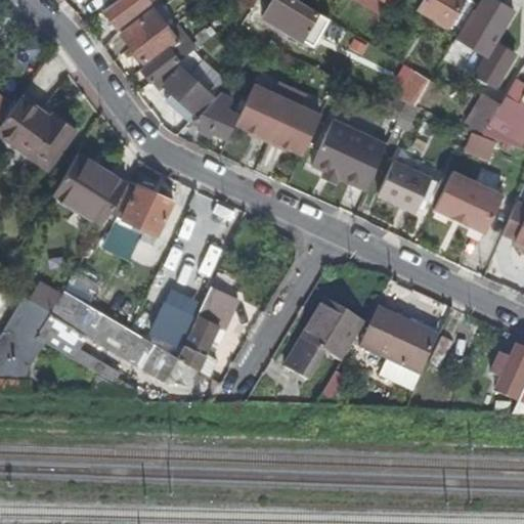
[(108,0),(102,5),(117,25),(146,2),(145,1),(146,0),(108,0)]
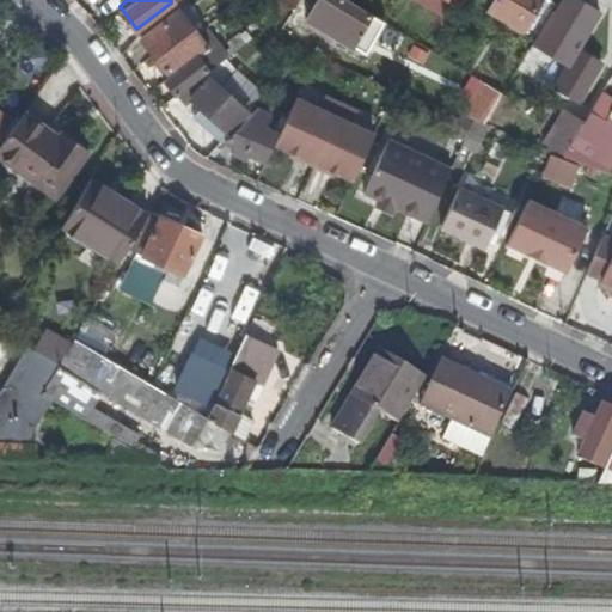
[(185,0),(141,32),(171,73),(212,43),(203,34),(208,30),(185,0)]
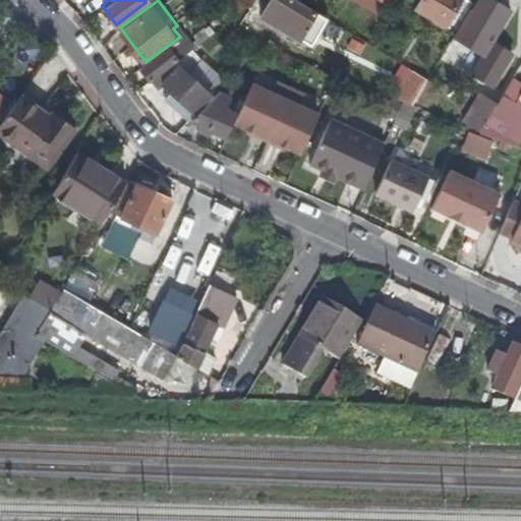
[(335,20),(302,0),(269,0),(262,12),(302,37),(303,34),(312,40),(319,30),(327,35),(335,20)]
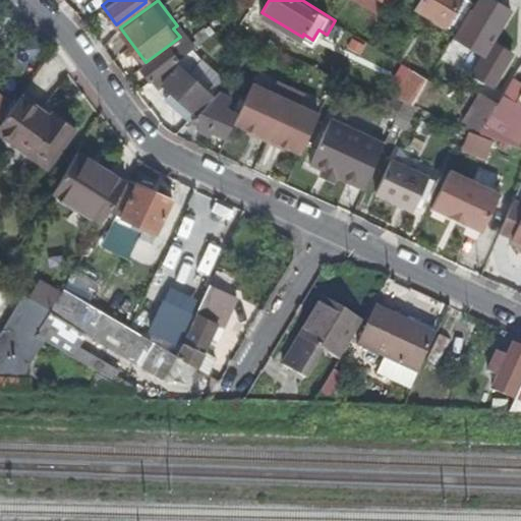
[(416,0),(447,18),(457,0),(416,0)]
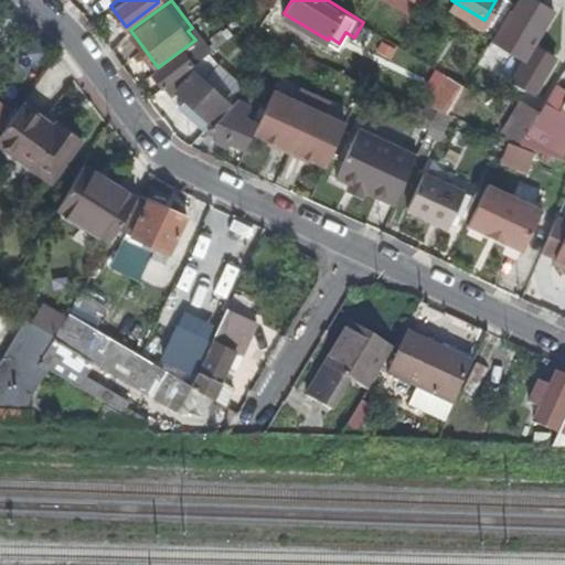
[(496,0),(484,20),(497,27),(512,0),(496,0)]
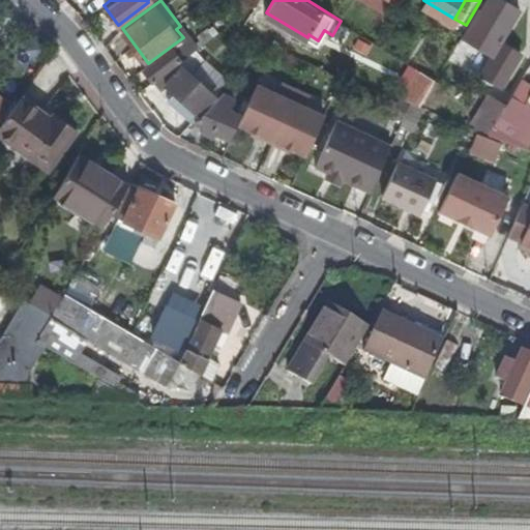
[(503,0),(486,0),(465,34),(493,52),(500,39),(519,9),(503,0)]
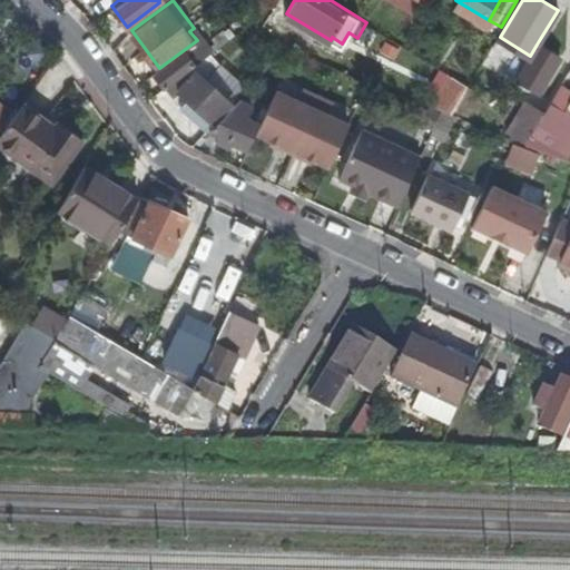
[(216,33),(224,43),(242,31),(234,21),(216,33)]
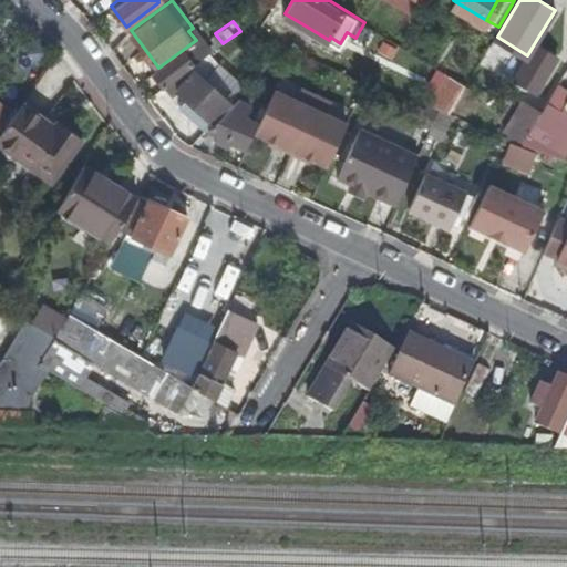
[(196,40),(158,68),(155,70),(165,84),(169,81),(191,66),(214,50),(218,47),(200,22),(193,28),(188,31),(196,40)]
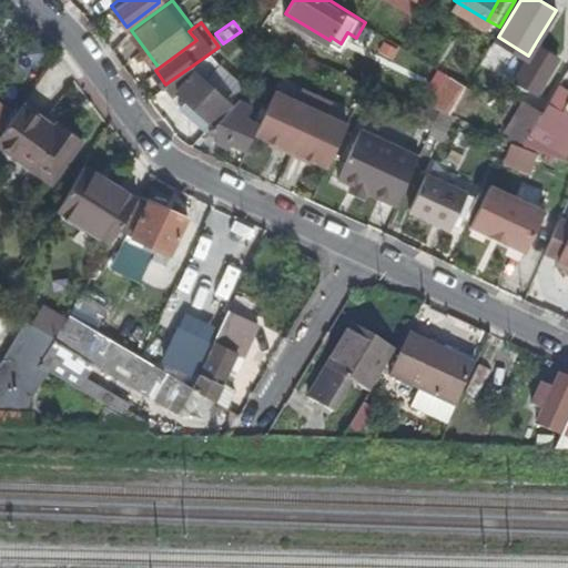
[(557,56),(536,42),(528,56),(518,73),(538,87),(557,56)]
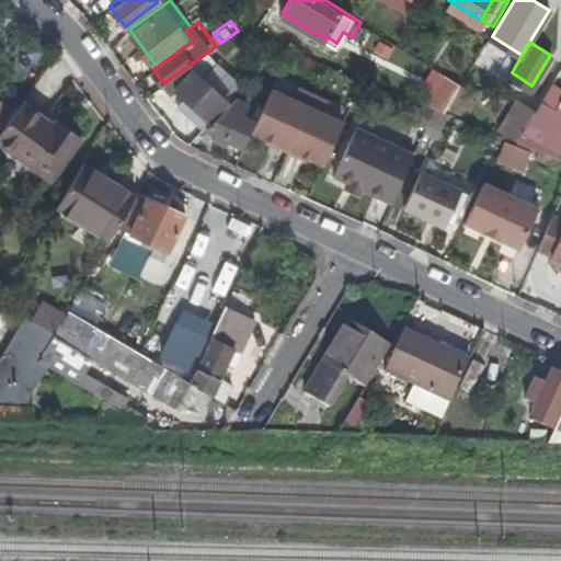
[(212,49),(189,66),(192,71),(207,84),(221,65),(212,49)]
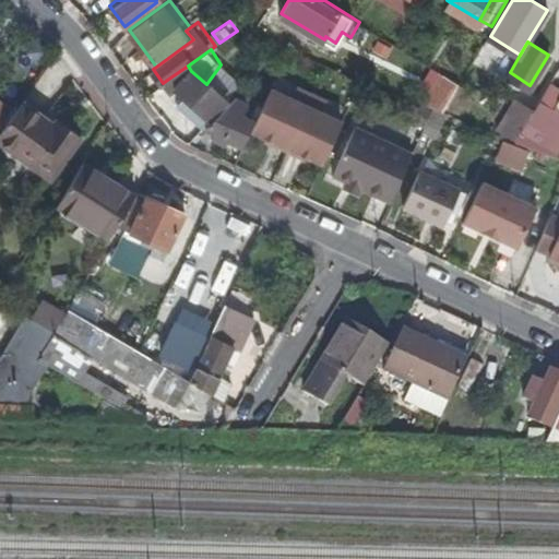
[(177,88),(191,71),(188,66),(167,80),(175,90),(177,88)]
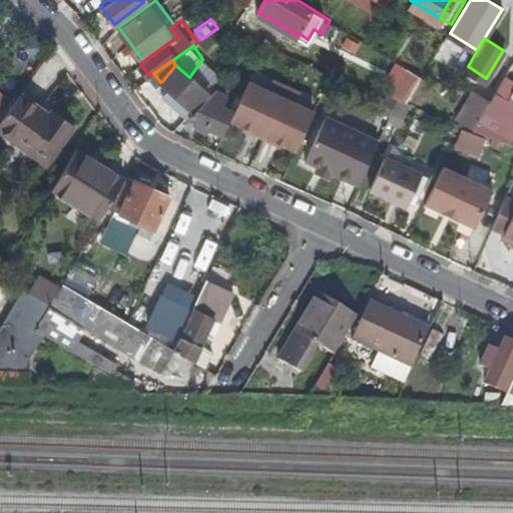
[(398,96),(407,99),(423,71),(407,61),(389,93),(398,96)]
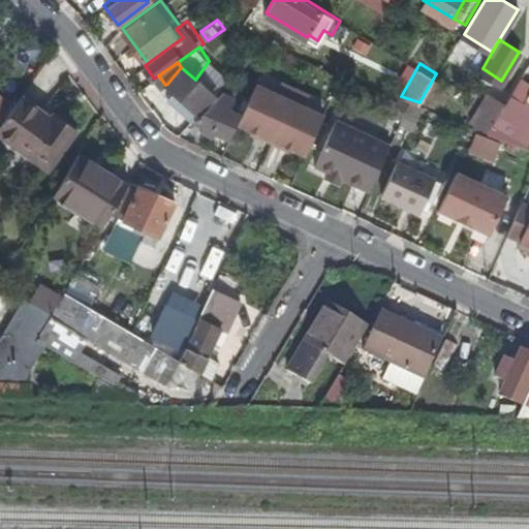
[(167,84),(200,113),(215,97),(195,80),(181,67),(167,84)]
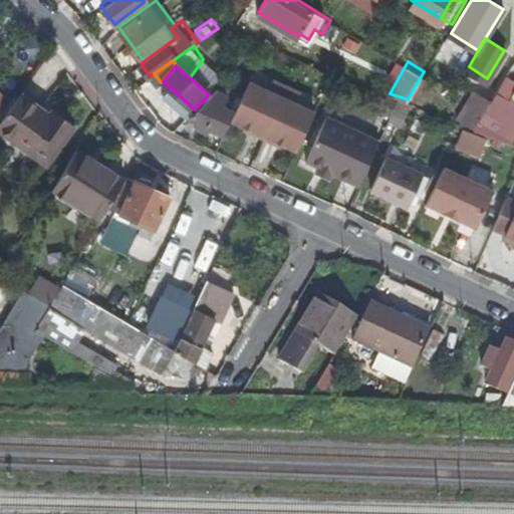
[(0,123),(14,105),(0,95),(0,92),(8,82),(0,75),(0,123)]
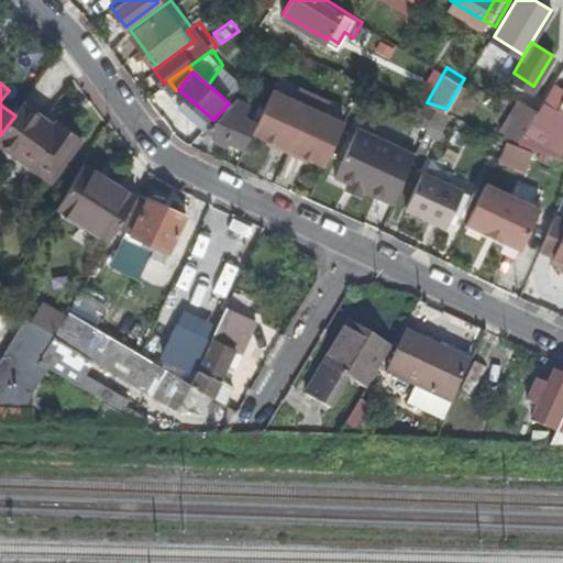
[(255,127),(289,143),(316,89),(304,83),(298,95),(276,84),(255,127)]
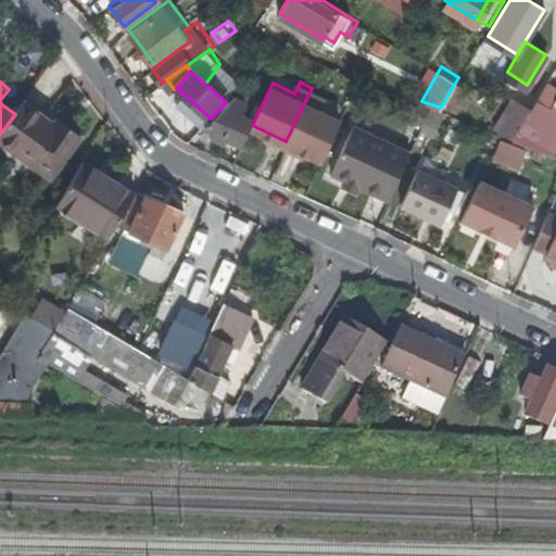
[(211,118),(206,124),(240,141),(252,116),(241,111),(250,93),(237,87),(226,102),(211,118)]
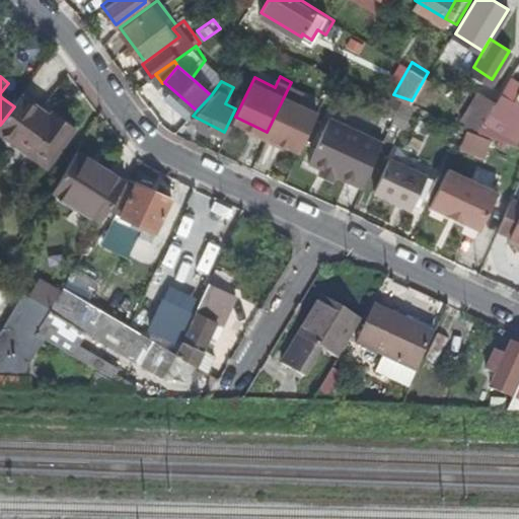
[(291,82),(267,132),(300,147),(318,108),(297,98),(302,88),(291,82)]
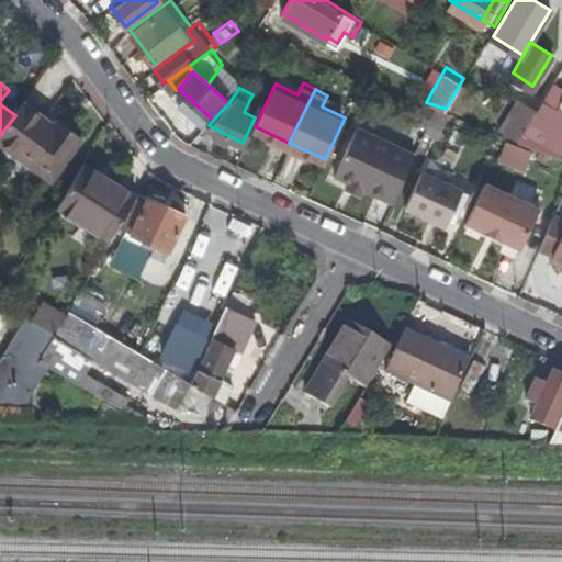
[(537,109),(518,141),(536,148),(561,103),(546,94),(537,109)]
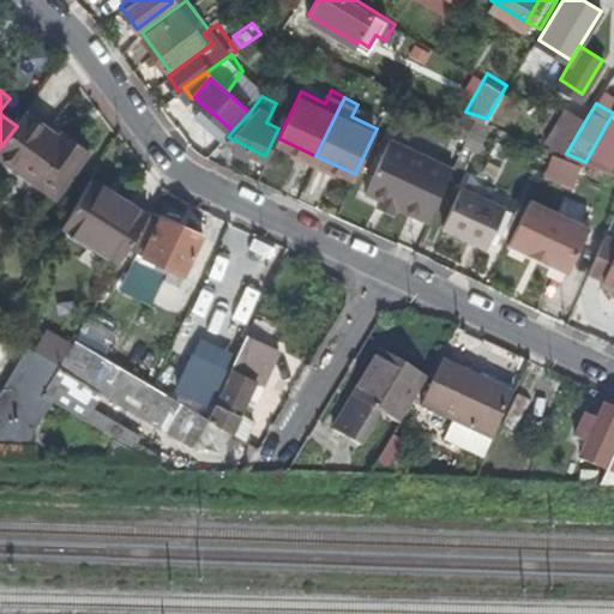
[(553,148),(566,154),(587,119),(567,107),(546,144),(553,148)]
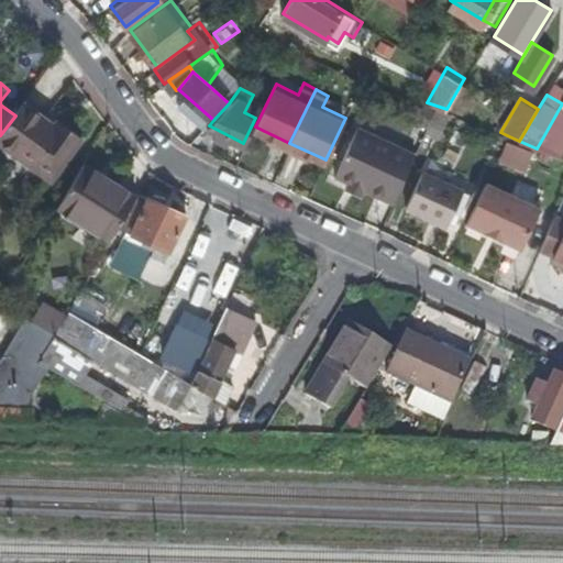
[(446,109),(437,106),(427,130),(442,136),(454,111),(446,109)]
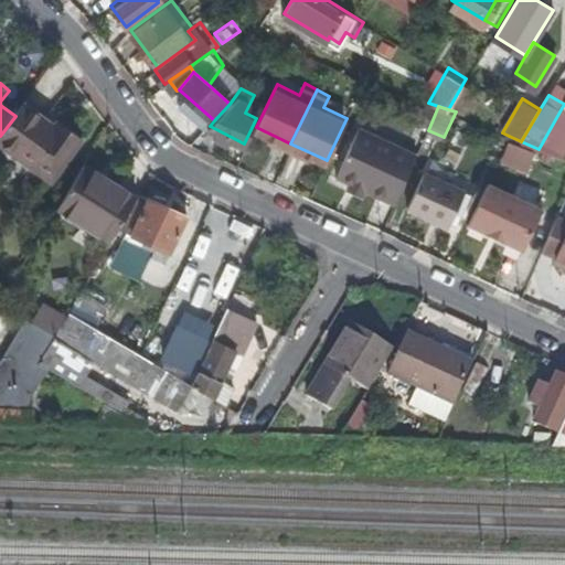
[(50,131),(19,109),(16,116),(0,136),(0,149),(50,187),(80,145),(53,126),(50,131)]
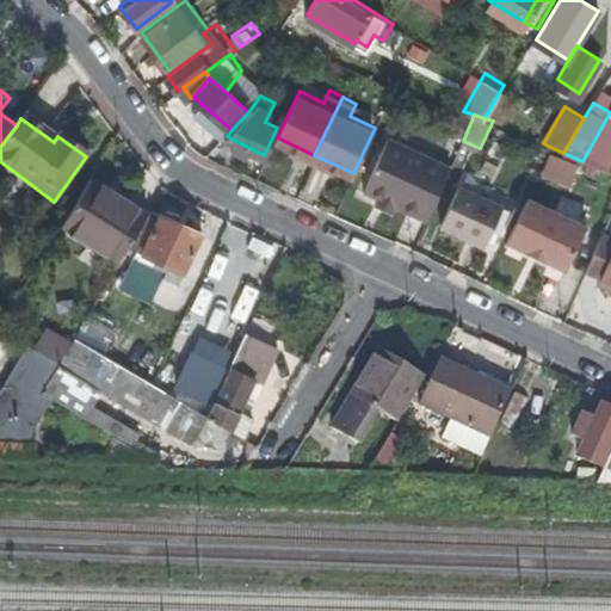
[(365,190),(429,217),(454,161),(392,133),(365,190)]
